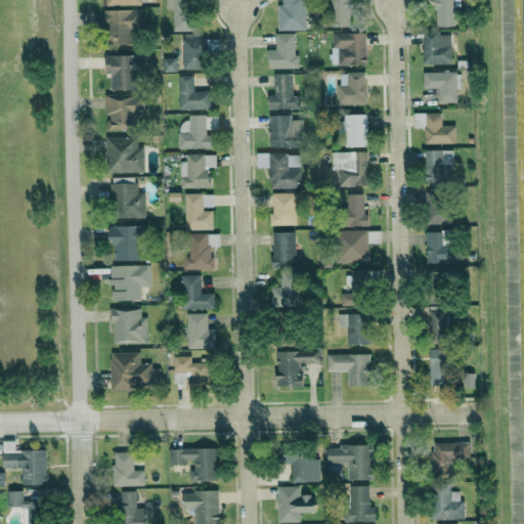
[(173,9),(173,31),(198,31),(197,0),(189,0),(186,0),(185,0),(165,0),(166,9),(173,9)]
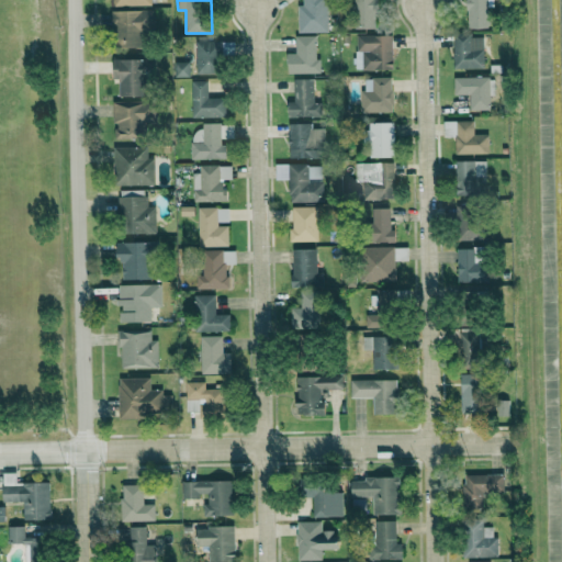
[(328,32),(328,0),(330,0),(329,0),(303,0),(303,6),(298,6),(299,32),(328,32)]
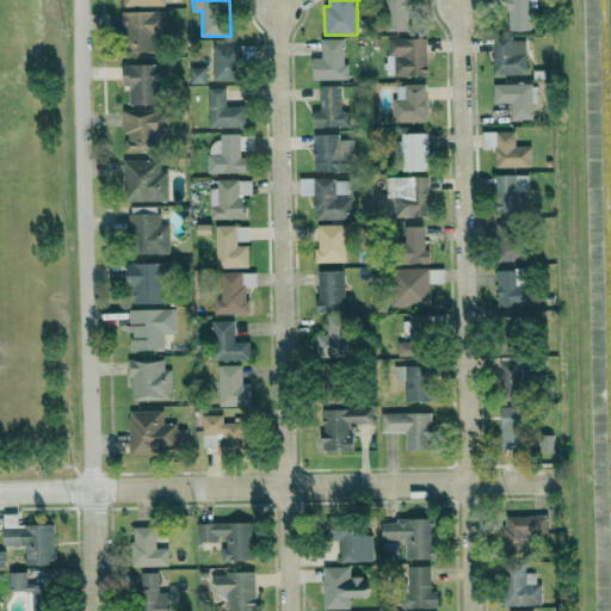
[(384,0),(384,31),(408,31),(408,0),(384,0)]
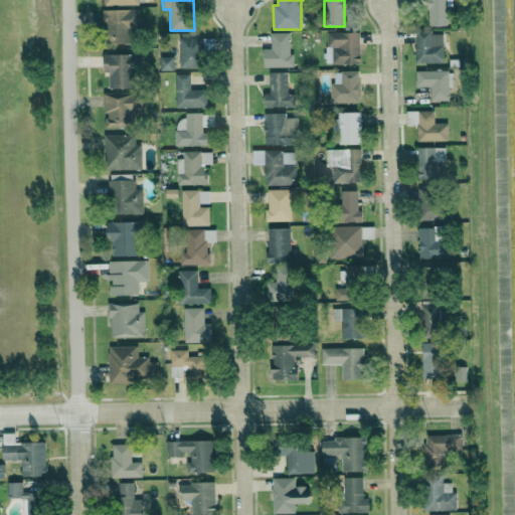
[(427,0),(428,26),(448,25),(447,0),(427,0)]
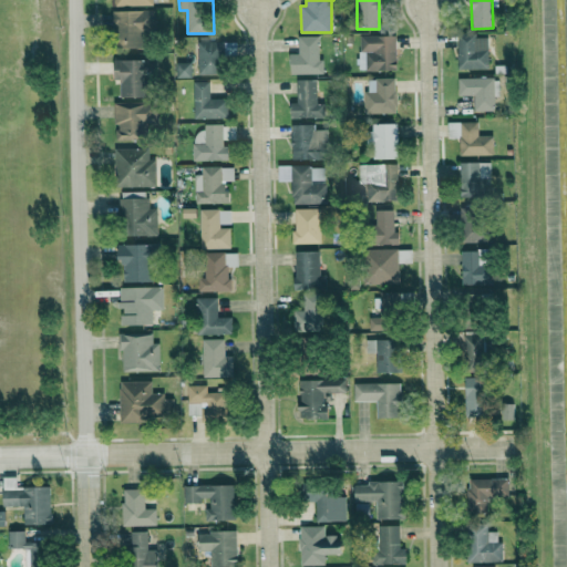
[(113,11),(113,49),(153,48),(153,10),(113,11)]
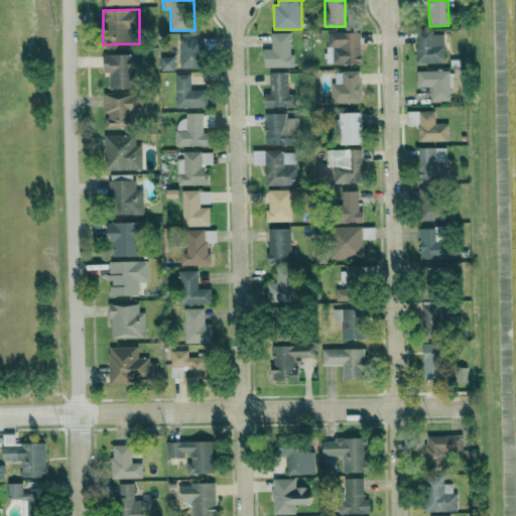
[(294,67),(294,54),(290,54),(290,32),(271,32),(272,48),(264,48),(264,68),(294,67)]
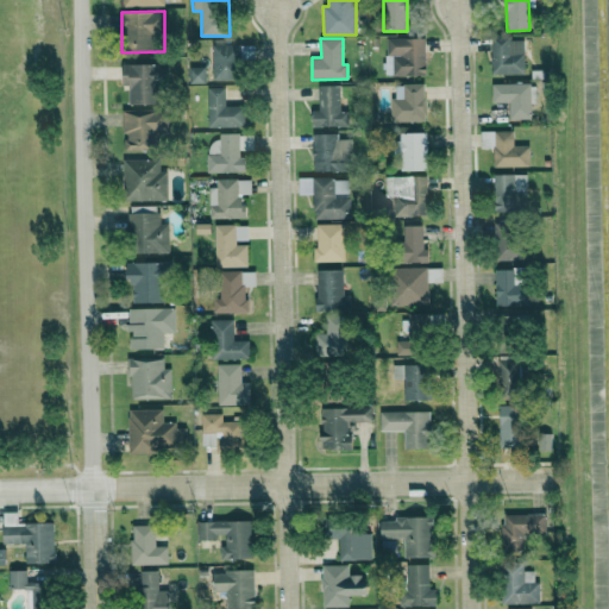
[(426,75),(425,38),(385,38),(385,76),(426,75)]
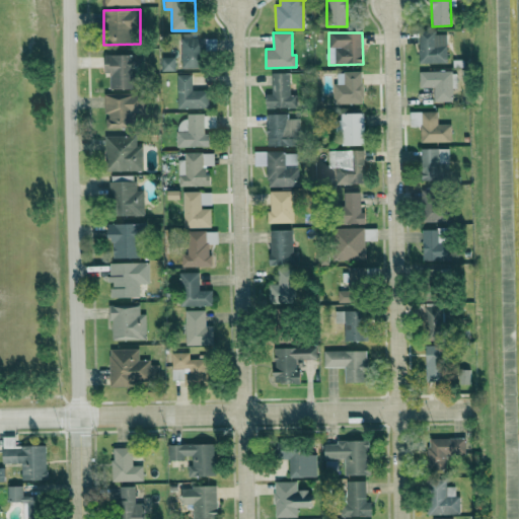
[(447,32),(419,32),(419,63),(447,64),(447,32)]
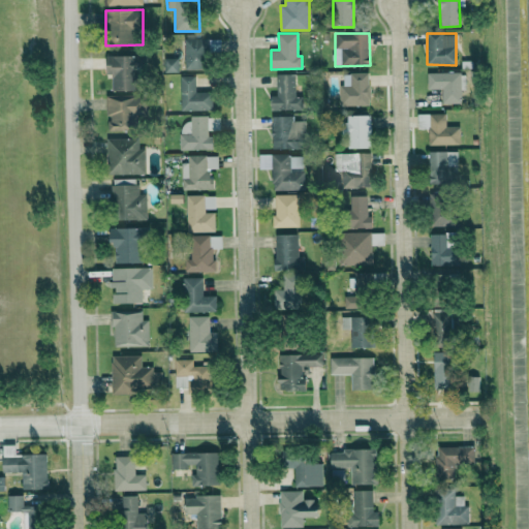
[(184,38),(185,69),(209,69),(209,38),(184,38)]
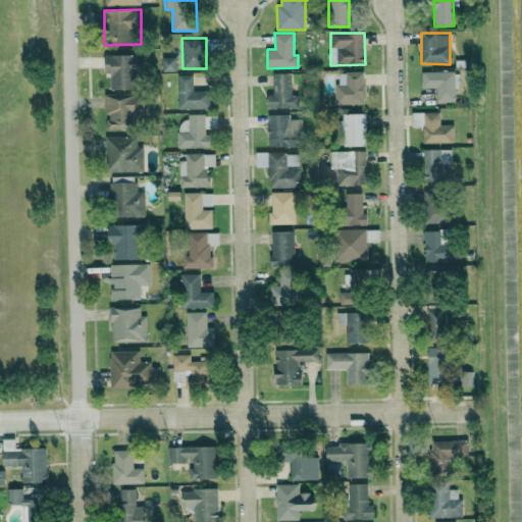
[(104,55),(105,74),(110,74),(110,90),(142,89),(141,54),(104,55)]
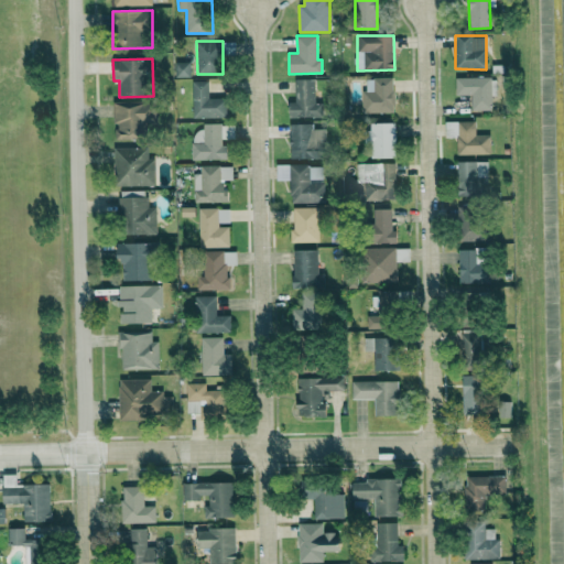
[(190,76),(190,62),(175,62),(175,77),(190,76)]
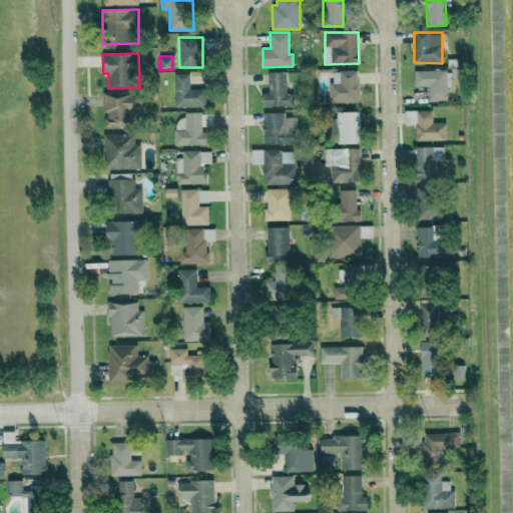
[(447,70),(415,71),(415,86),(429,85),(430,101),(448,100),(447,70)]
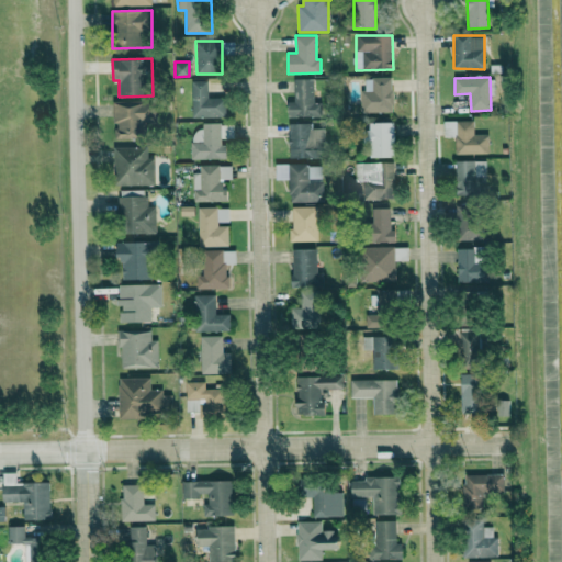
[(294,102),(288,102),(288,117),(315,116),(314,78),(294,79),(294,102)]
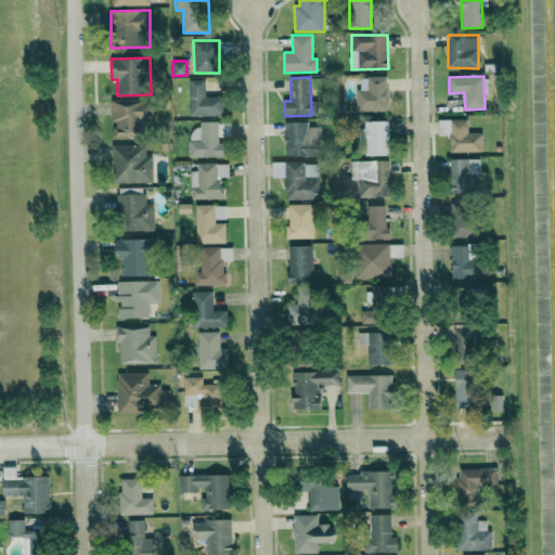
[(388,111),(388,77),(360,77),(361,89),(356,89),(357,111),(388,111)]
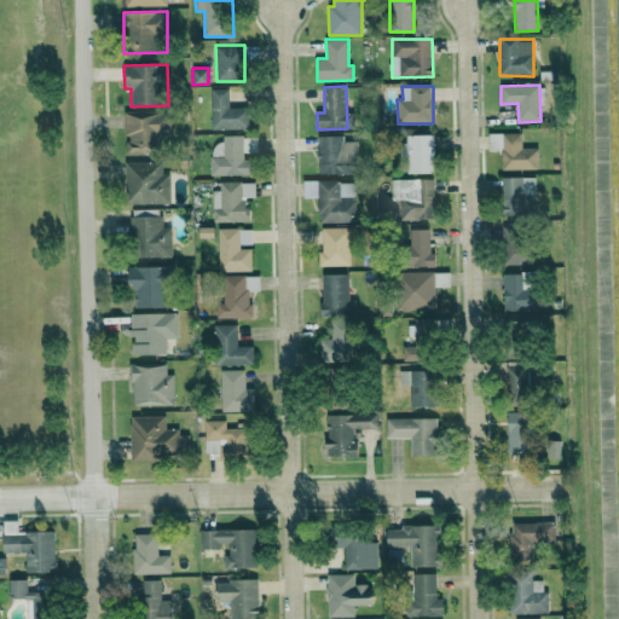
[(248,129),(248,108),(229,108),(229,90),(212,90),(212,128),(248,129)]
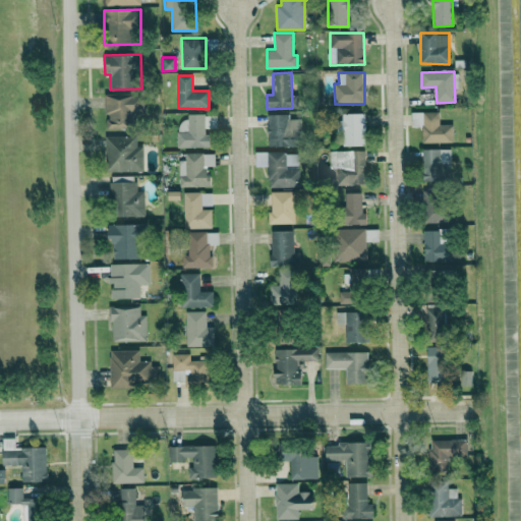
[(105,115),(107,115),(107,127),(137,127),(136,115),(145,115),(143,94),(105,94),(105,115)]
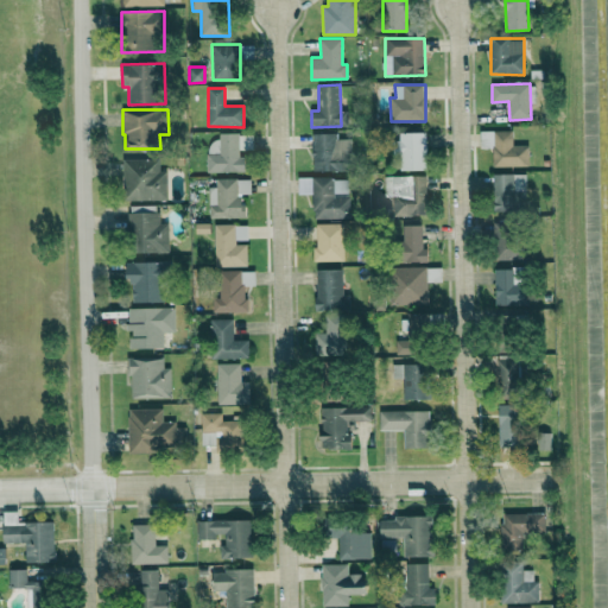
[(493,168),(530,166),(529,145),(513,145),(513,131),(480,131),(481,149),(493,149),(493,168)]
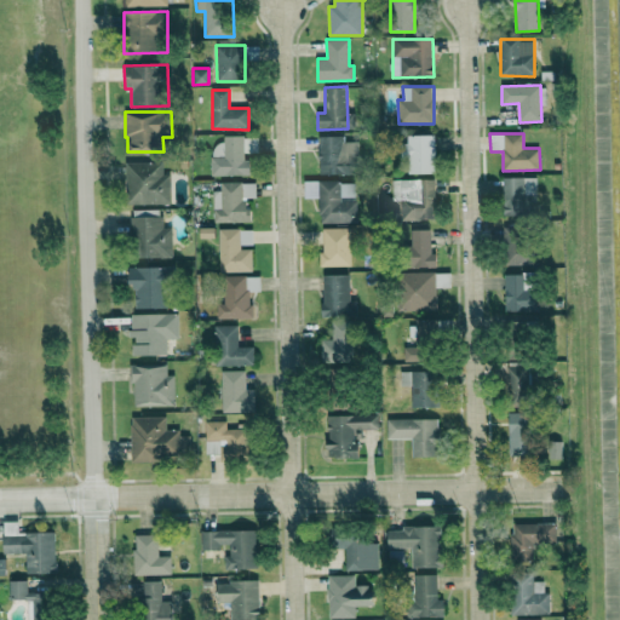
[(435,135),(406,135),(407,173),(435,173),(435,135)]
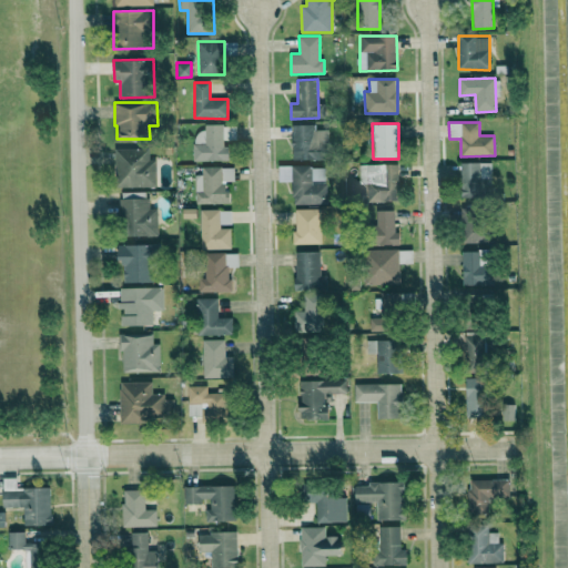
[(193,161),(229,160),(229,146),(223,146),(223,124),(204,124),(204,133),(193,134),(193,161)]
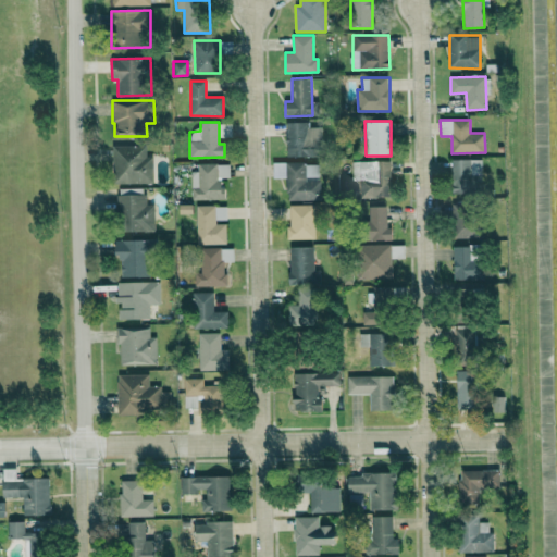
[(286,123),(287,158),(314,157),(314,148),(323,148),(323,127),(308,127),(308,122),(286,123)]
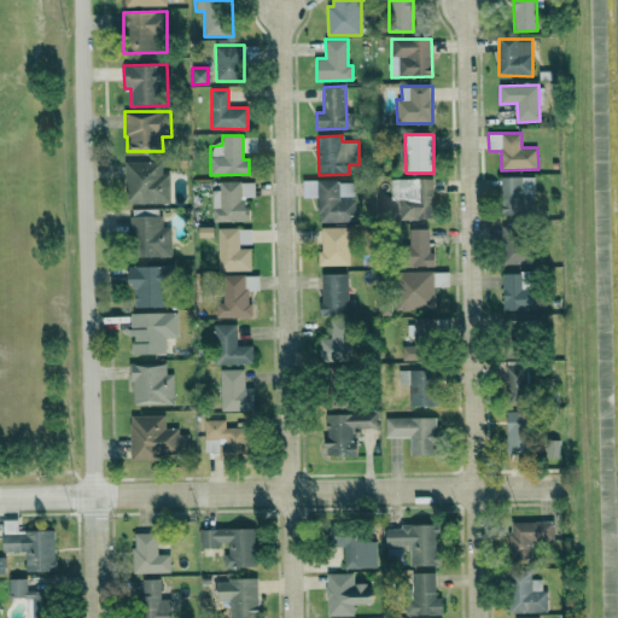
[(124,162),(126,204),(170,203),(169,174),(163,174),(163,161),(124,162)]
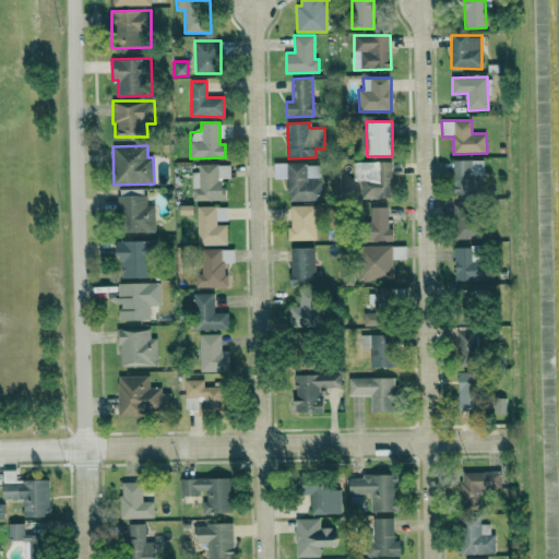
[(484,159),(453,161),(454,194),(485,194),(484,159)]
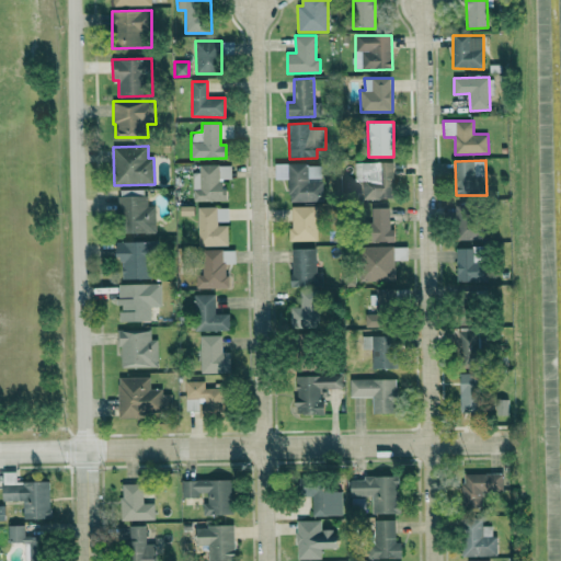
[(363,199),(393,199),(392,162),(355,162),(355,182),(363,182),(363,199)]
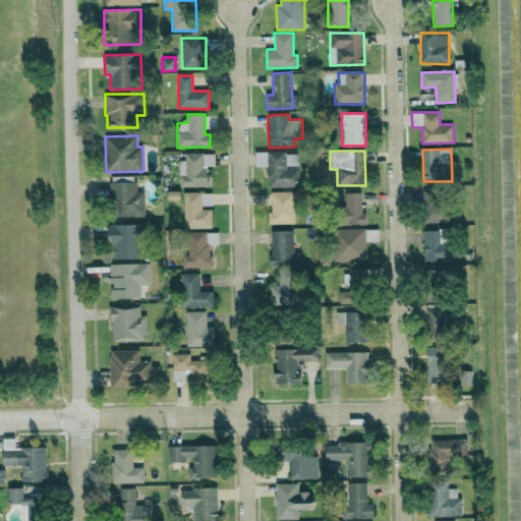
[(269,187),(300,187),(300,152),(255,153),(255,167),(269,167),(269,187)]
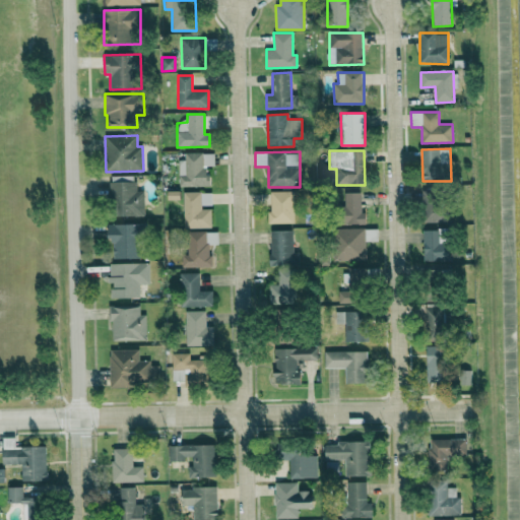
[(179,187),(209,186),(209,166),(214,166),(214,152),(185,153),(185,159),(179,159),(179,187)]
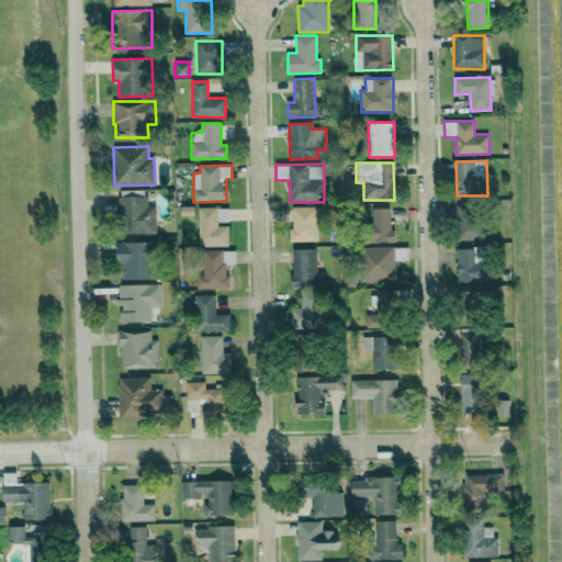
[(156,208),(145,208),(146,190),(120,190),(119,233),(155,234),(156,208)]
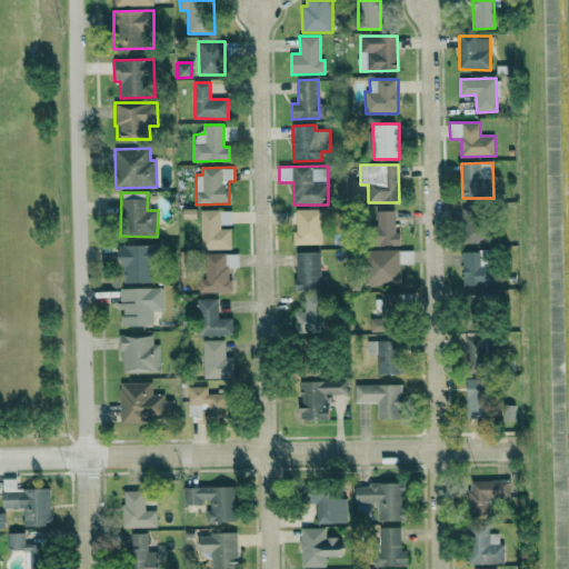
[(462,208),(462,243),(483,243),(482,208),(462,208)]
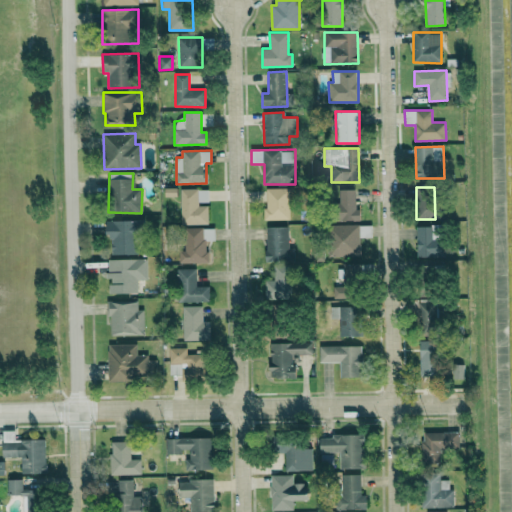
[(208,189),(181,189),(181,225),(208,224),(208,189)]
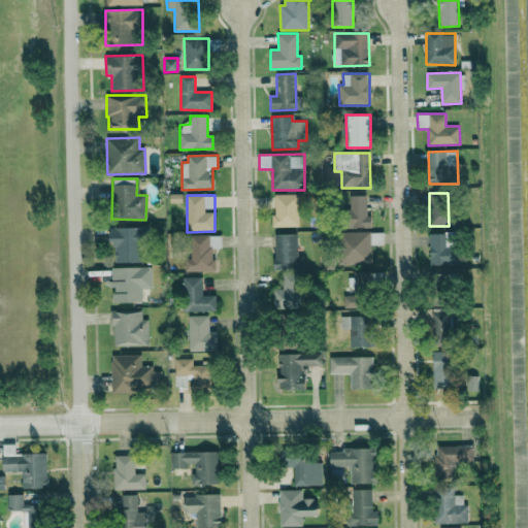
[(274,227),(298,227),(298,195),(273,195),(274,227)]
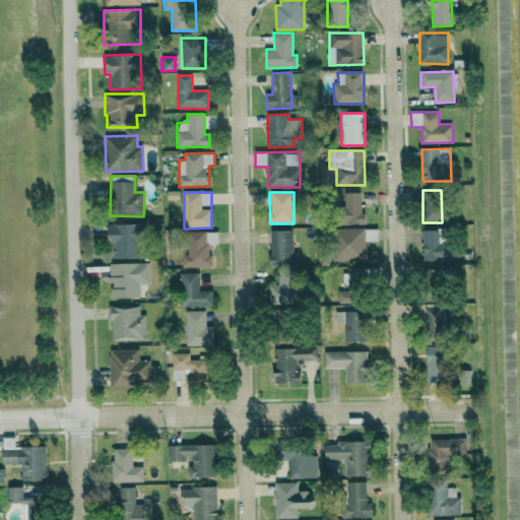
[(345,224),(364,223),(363,192),(345,193),(345,224)]
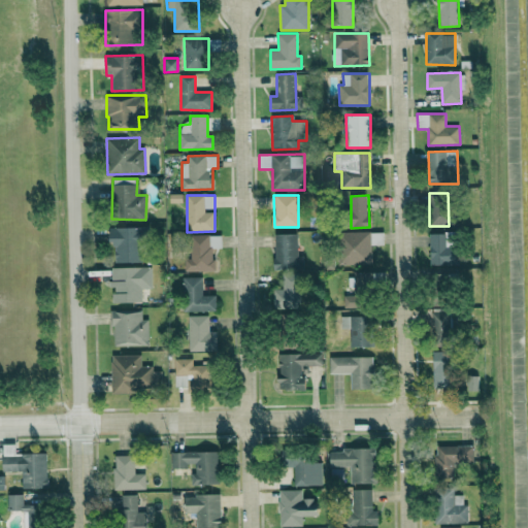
[(112,263),(143,262),(142,237),(149,237),(147,227),(111,228),(112,263)]
